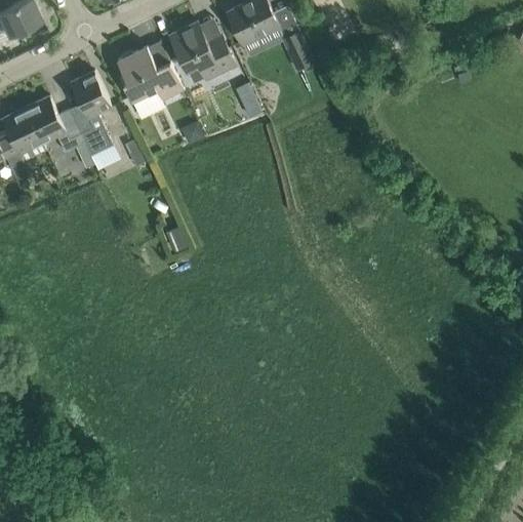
[(24,0),(6,8),(2,0),(0,0),(0,27),(6,39),(41,22),(30,0),(24,0)]
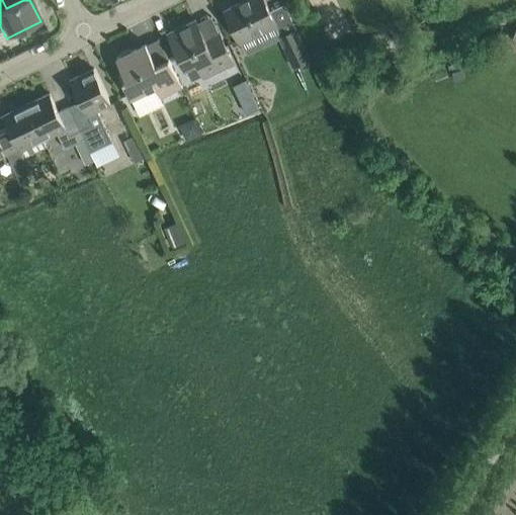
[(274,28),(266,10),(261,0),(249,0),(244,3),(242,0),(240,0),(239,1),(241,4),(223,13),(231,31),(238,46),(274,28)]
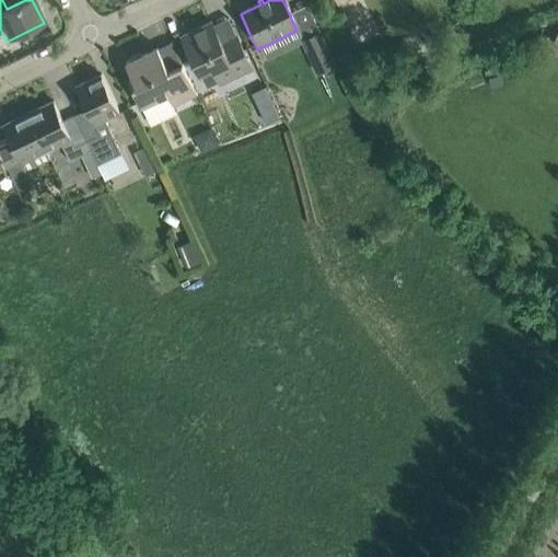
[(219,88),(251,72),(235,41),(220,48),(209,24),(179,38),(198,77),(210,70),(219,88)]
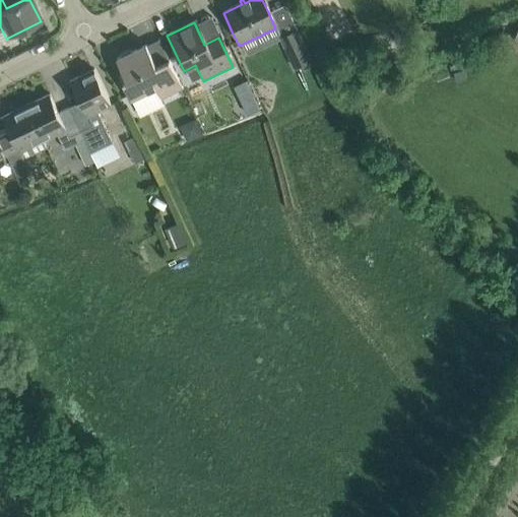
[(309,63),(308,60),(295,33),(278,41),(293,70),(309,63)]
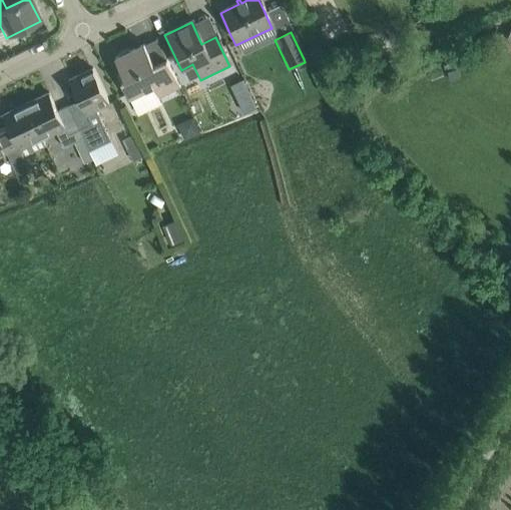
[(113,60),(122,78),(123,82),(119,84),(128,102),(152,90),(157,100),(178,90),(165,62),(152,68),(142,46),(127,53),(127,51),(117,56),(118,58),(113,60)]
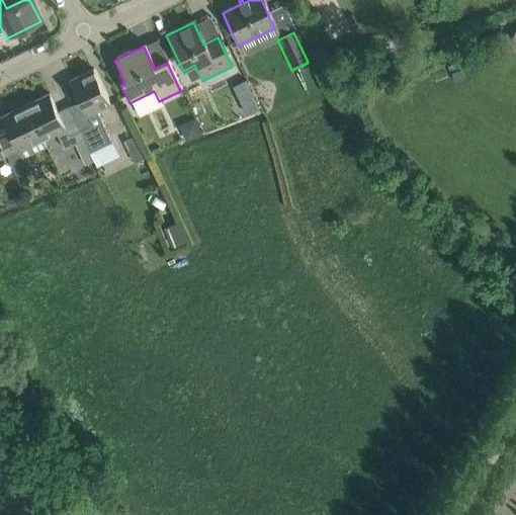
[(78,104),(67,109),(82,142),(89,156),(107,147),(110,145),(95,113),(108,106),(100,90),(92,72),(68,83),(78,104)]
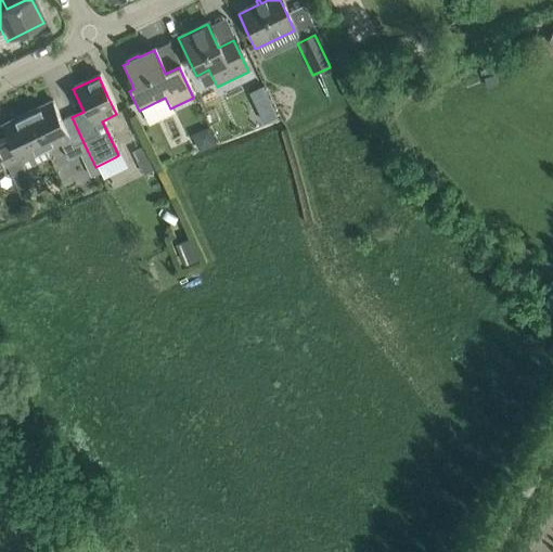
[(51,103),(25,115),(43,153),(59,145),(66,162),(88,152),(72,117),(61,123),(51,103)]
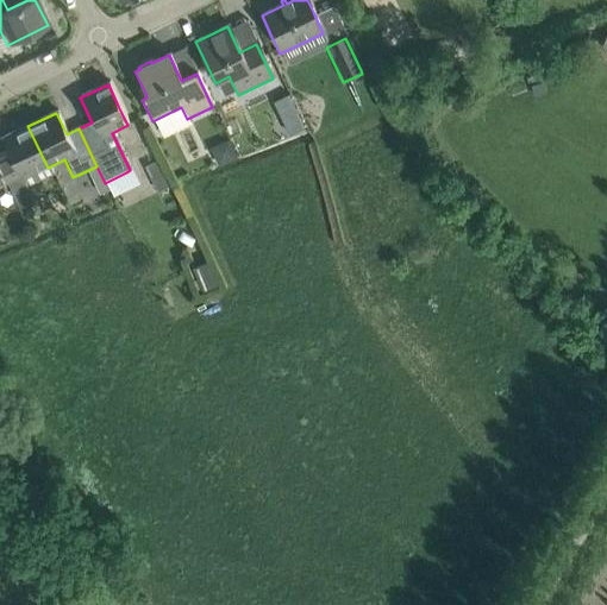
[(6,152),(0,155),(0,172),(6,184),(5,184),(11,196),(19,212),(29,207),(22,191),(25,189),(20,181),(48,168),(27,126),(2,139),(0,139),(6,152)]
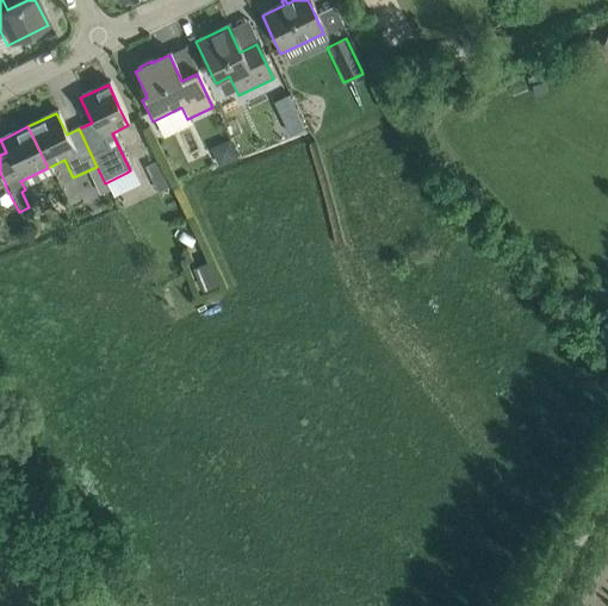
[(156,163),(144,170),(150,182),(163,176),(156,163)]
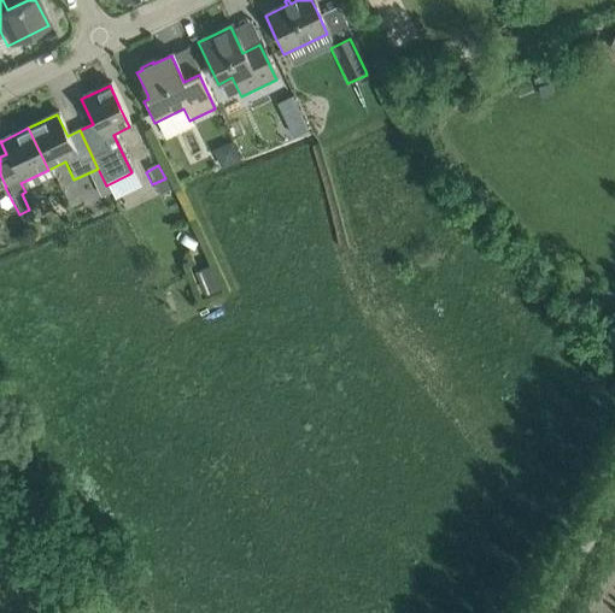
[(197,272),(206,295),(218,290),(209,267),(197,272)]
